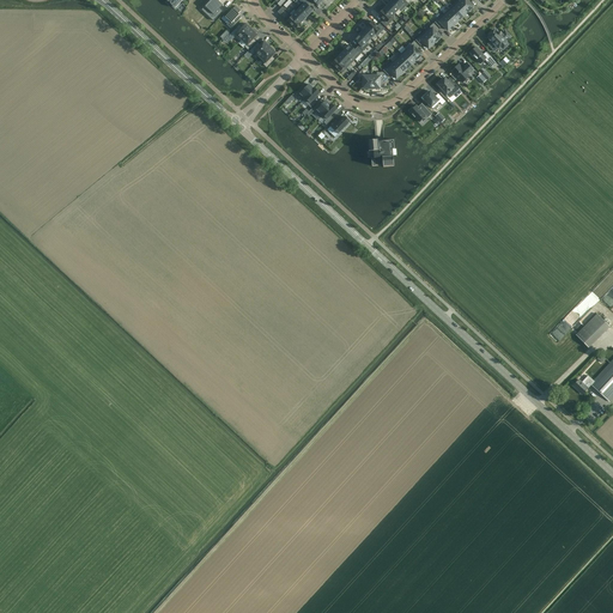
[(223,6),(214,0),(211,0),(204,8),(213,16),(212,18),(211,19),(213,22),(222,12),(219,10),(223,6)]
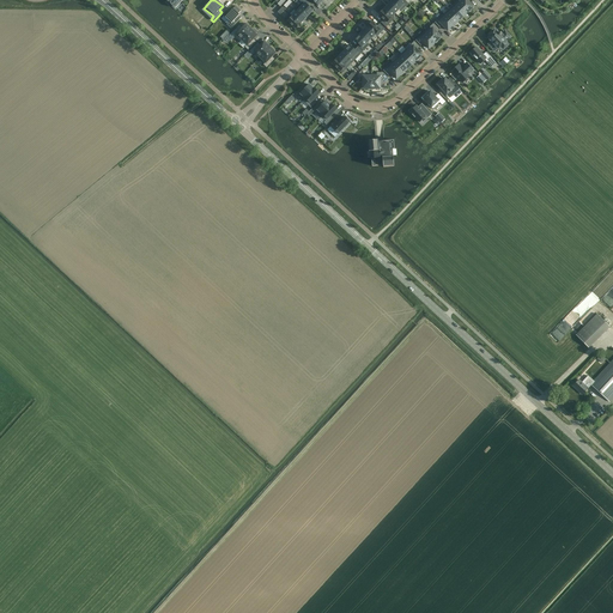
[(310,4),(307,0),(303,0),(298,6),(299,8),(308,16),(313,11),(308,6),(310,4)]
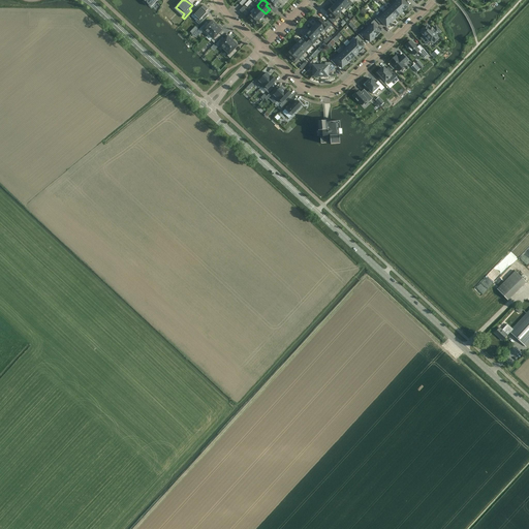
[(344,0),(338,0),(337,2),(344,8),(346,10),(352,3),(348,0),(347,0),(346,1),(344,0)]
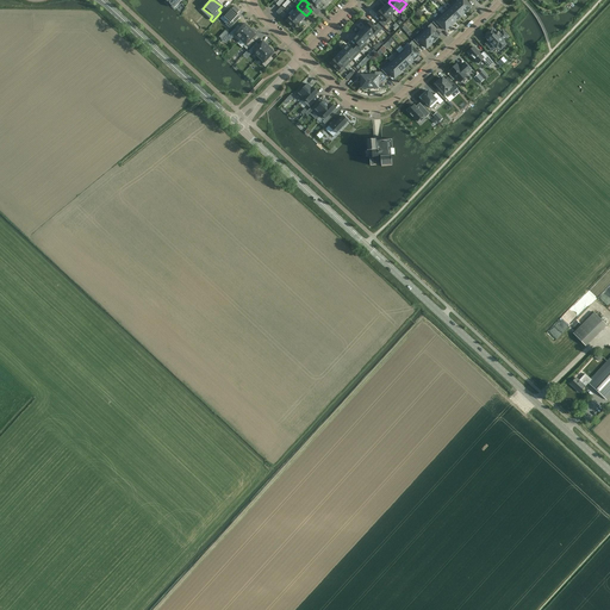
[(458,4),(467,13),(467,12),(468,11),(468,10),(471,7),(466,1),(467,0),(459,0),(460,1),(458,4)]
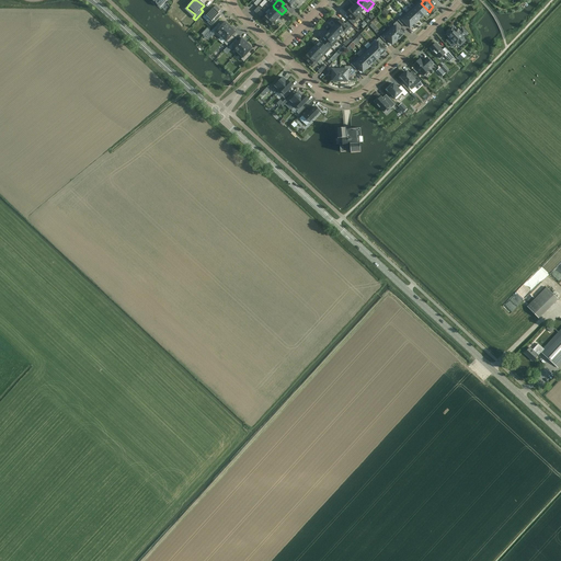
[(419,1),(414,6),(424,15),(425,14),(426,14),(427,13),(428,13),(428,12),(430,12),(421,3),(420,3),(419,1)]
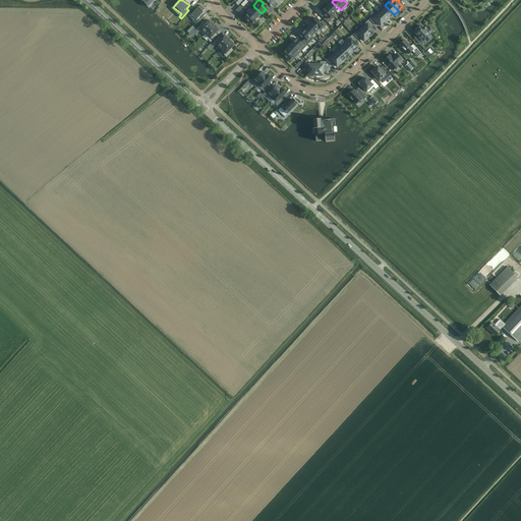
[(336,11),(339,8),(332,2),(329,5),(336,11)]
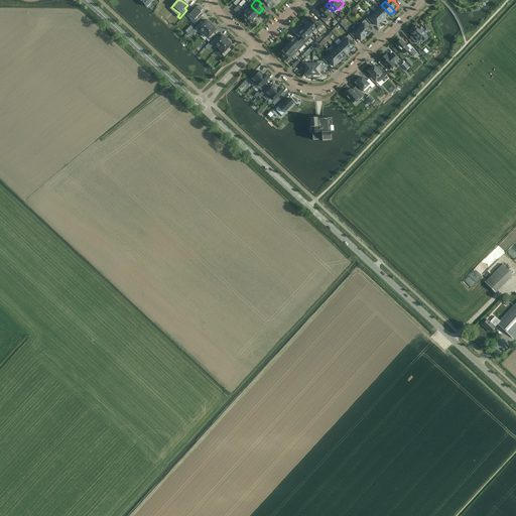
[(198,5),(188,15),(191,18),(189,20),(194,24),(203,14),(202,13),(202,12),(201,11),(203,9),(198,5)]
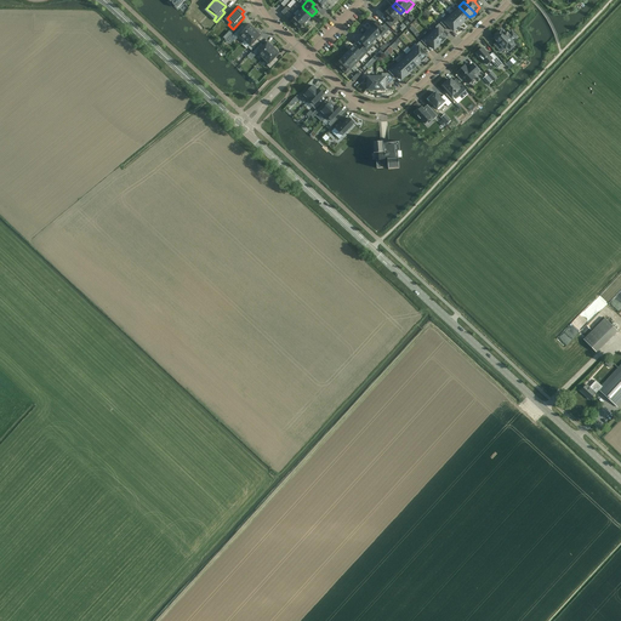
[(400,13),(392,6),(388,10),(397,17),(400,13)]
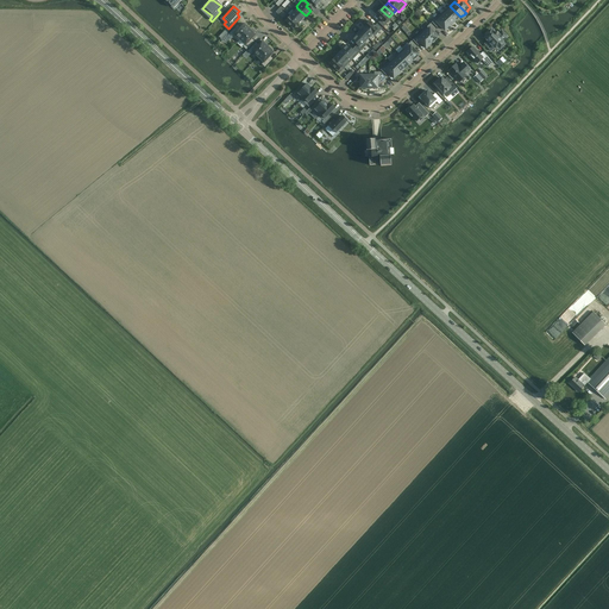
[(445,10),(456,20),(459,17),(450,6),(445,10)]
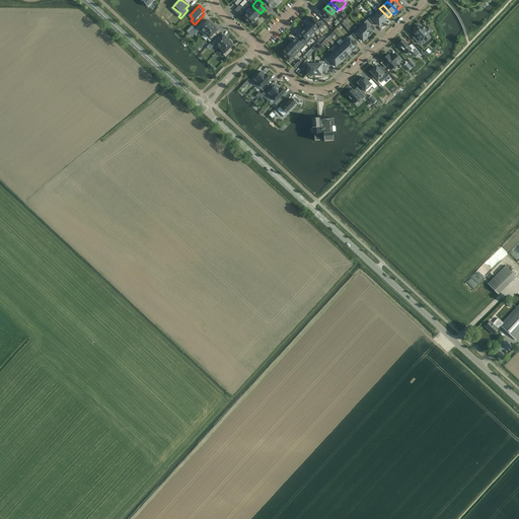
[(261,13),(253,7),(250,10),(257,17),(261,13)]
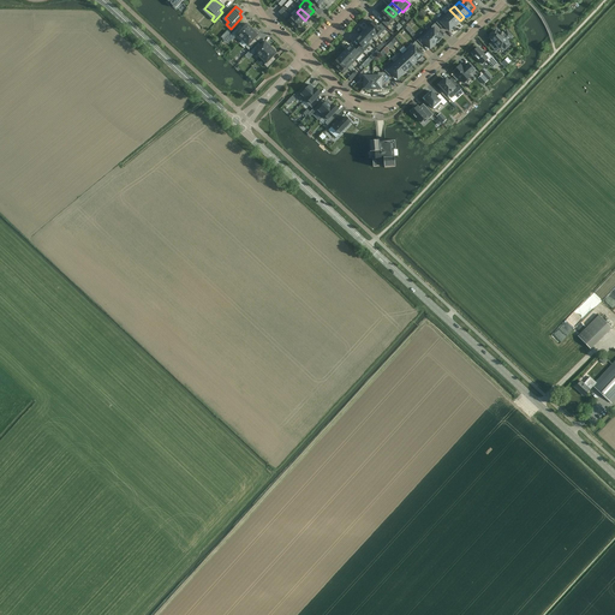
[(395,19),(393,17),(384,10),(380,16),(384,21),(382,23),(387,28),(395,19)]
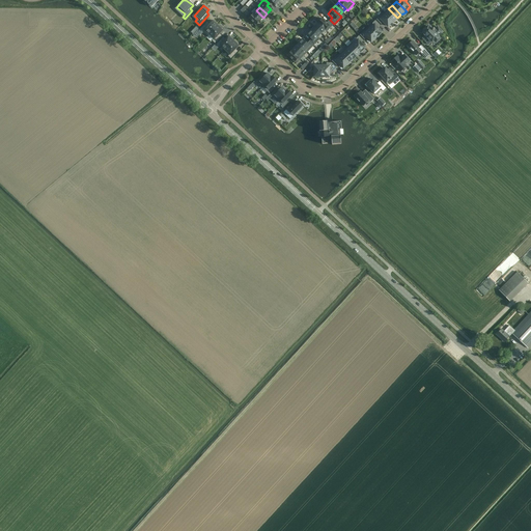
[(385,12),(394,23),(395,22),(395,21),(395,20),(397,18),(388,8),(385,12)]
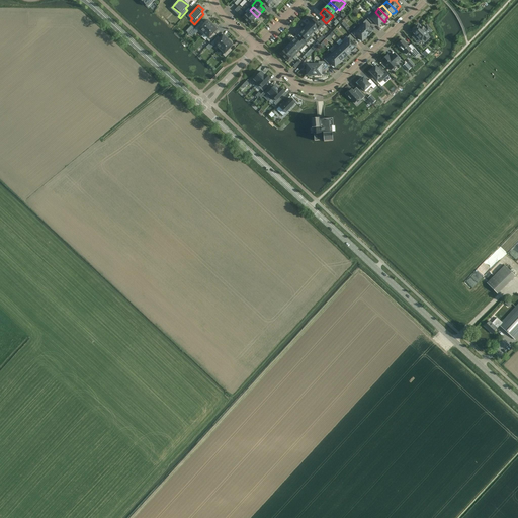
[(257,17),(250,10),(247,13),(254,20),(257,17)]
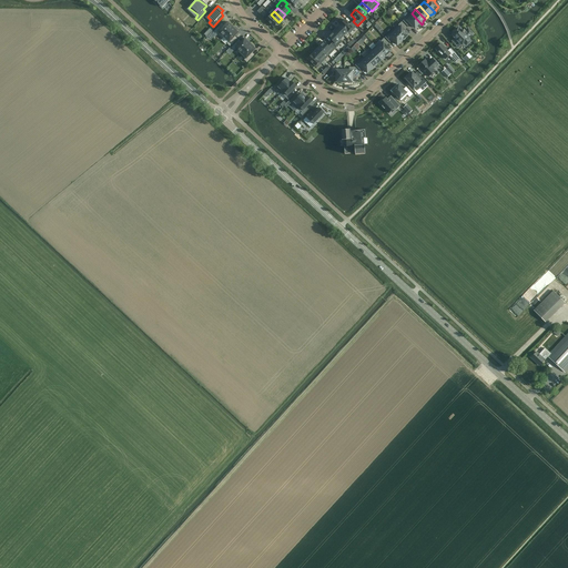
[(279,22),(271,14),(269,13),(264,18),(274,27),(279,22)]
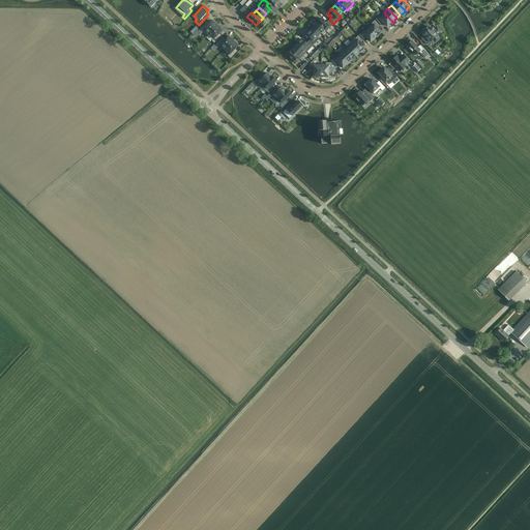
[(393,23),(384,12),(376,20),(380,24),(383,22),(387,27),(389,24),(390,24),(391,24),(392,23),(393,23)]
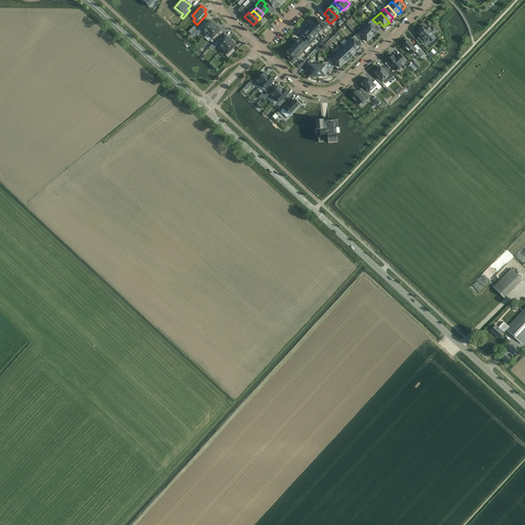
[(314,24),(321,30),(323,32),(329,25),(325,21),(323,23),(319,18),(314,24)]
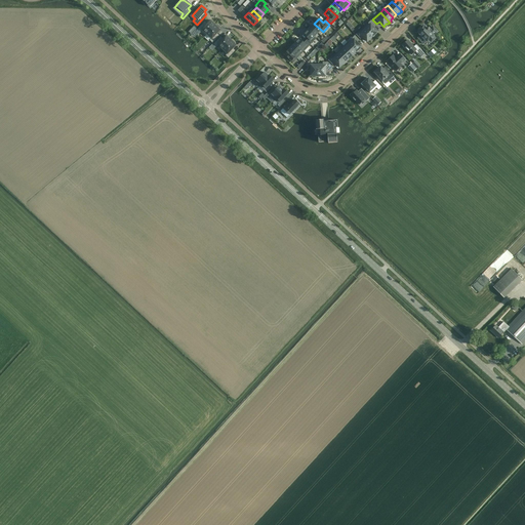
[(211,22),(210,21),(205,27),(202,25),(196,31),(199,34),(201,32),(205,36),(216,25),(212,21),(211,22)]
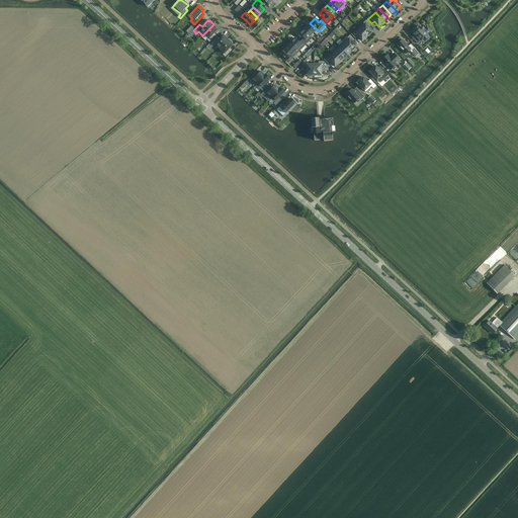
[(359,27),(368,37),(369,36),(369,35),(369,34),(370,33),(372,31),(368,27),(370,24),(366,20),(359,27)]
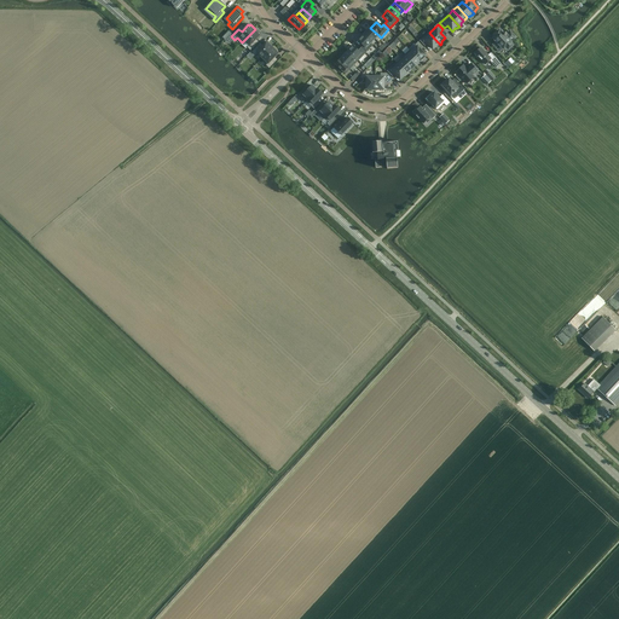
[(375,39),(379,35),(370,28),(366,32),(375,39)]
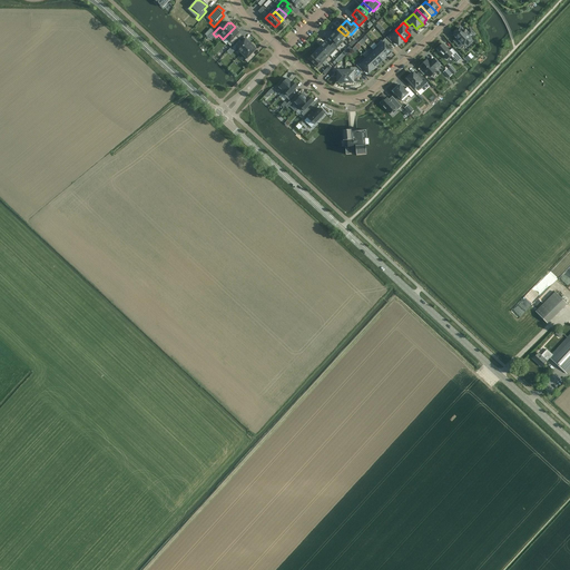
[(233,39),(238,32),(237,31),(238,31),(235,27),(223,39),(225,38),(229,42),(227,43),(231,47),(236,41),(233,39)]
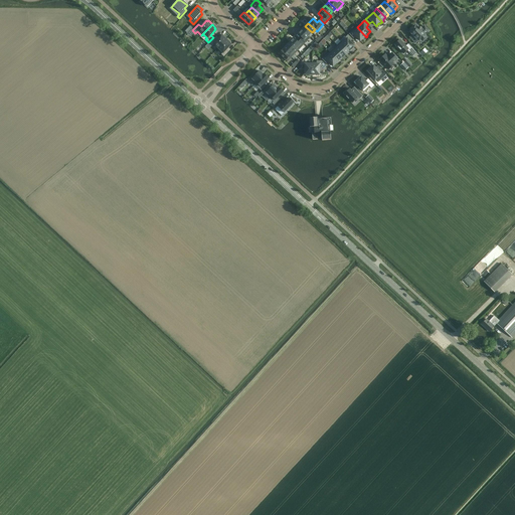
[(412,34),(409,37),(415,43),(420,39),(422,41),(426,37),(424,35),(430,31),(424,26),(421,28),(420,27),(419,29),(416,26),(415,25),(411,29),(412,30),(410,32),(412,34)]
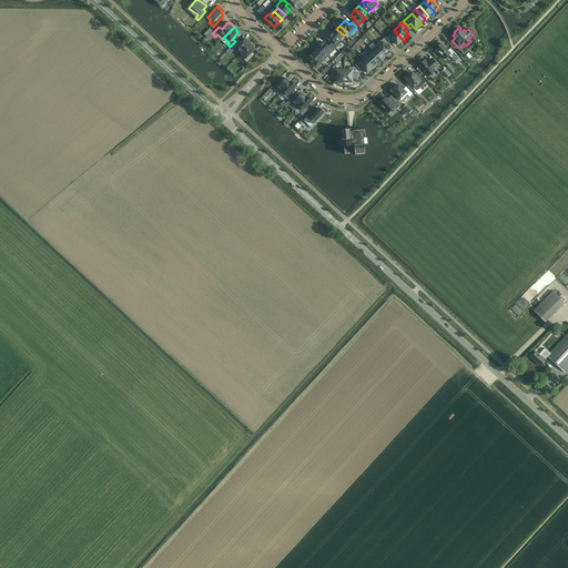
[(333,32),(341,40),(344,36),(336,29),(333,32)]
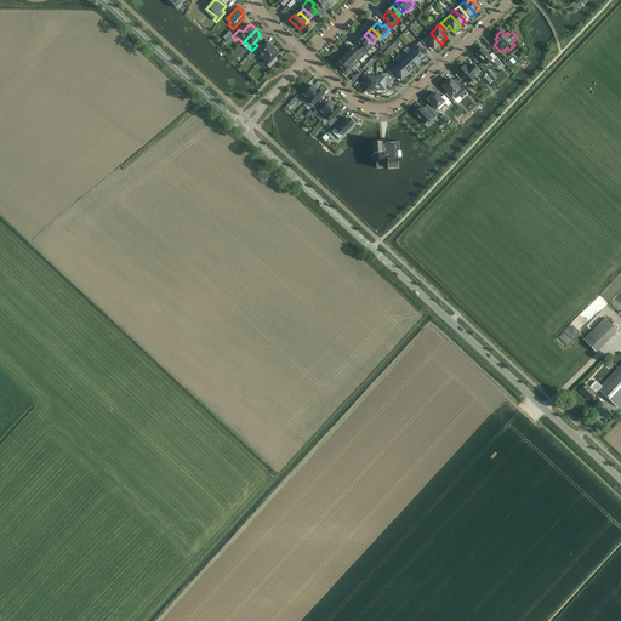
[(442,45),(431,33),(421,41),(426,46),(429,44),(434,49),(437,46),(438,46),(439,46),(440,45),(442,45)]
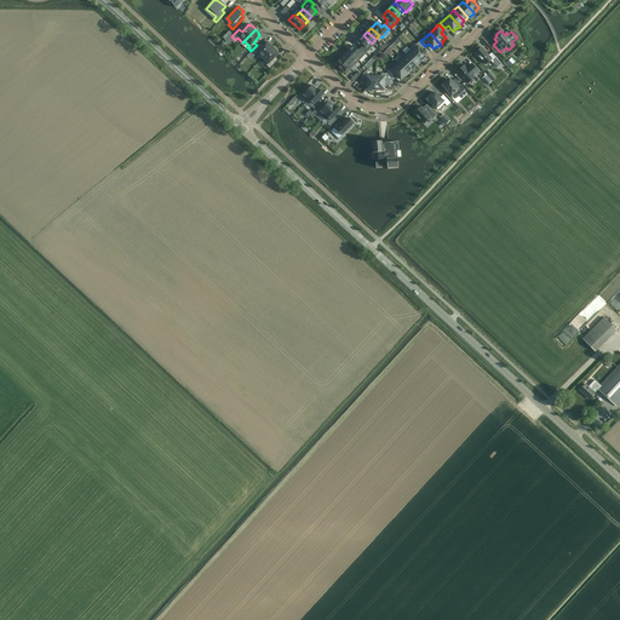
[(363,46),(361,49),(367,53),(374,45),(372,44),(363,35),(359,40),(363,46)]
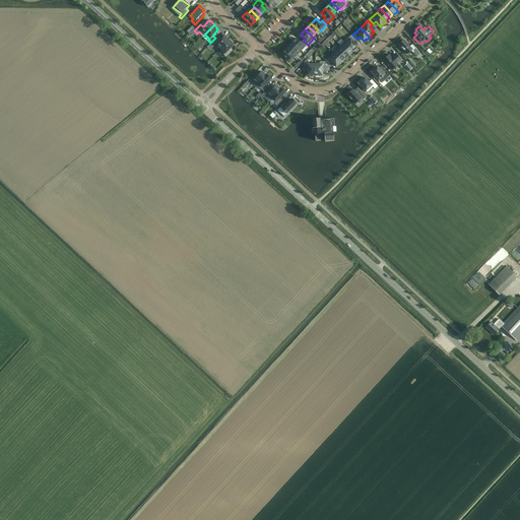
[(224,37),(223,36),(218,42),(216,39),(211,44),(214,47),(216,45),(220,49),(230,40),(225,36),(224,37)]
